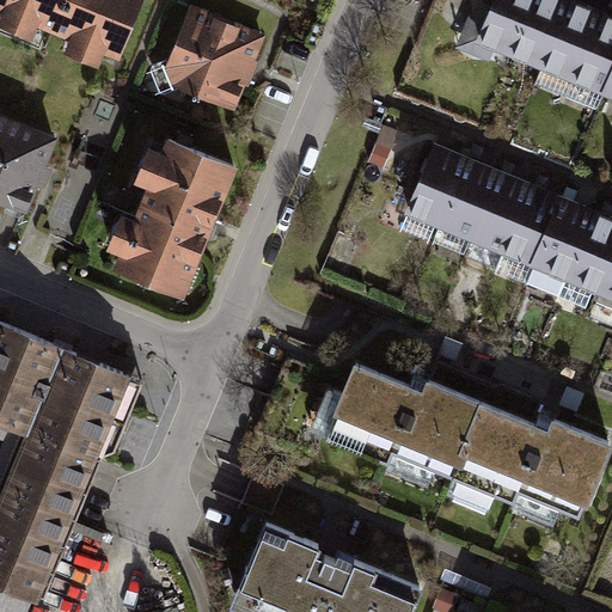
[(0,0),(0,11),(1,12),(0,14),(0,25),(32,40),(38,26),(68,40),(63,53),(98,66),(103,54),(120,60),(142,0),(0,0)]
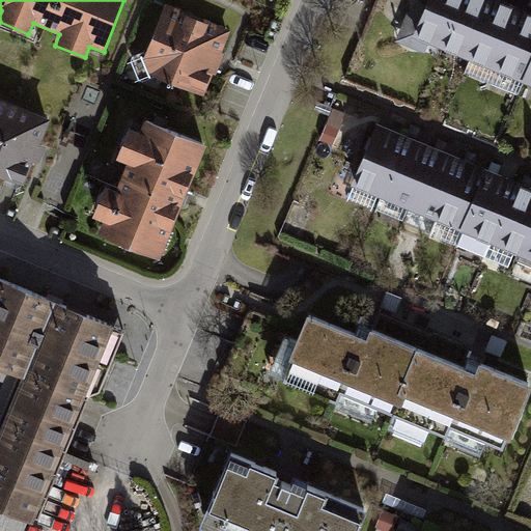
[(530,7),(512,0),(424,0),(408,42),(530,92),(530,7)]
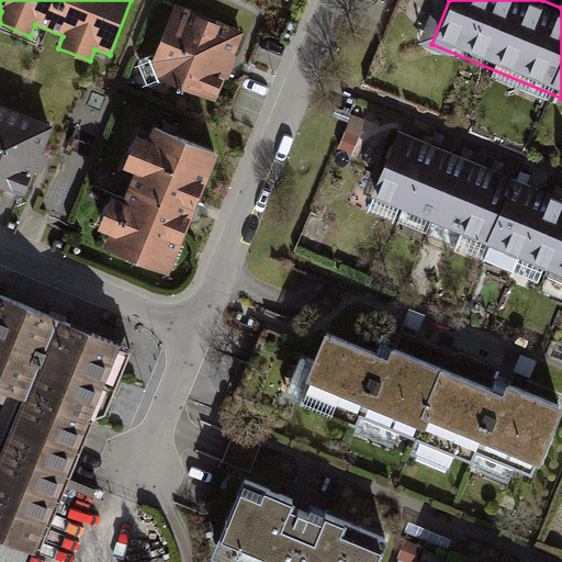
[(175,4),(152,63),(159,80),(218,103),(247,33),(175,4)]
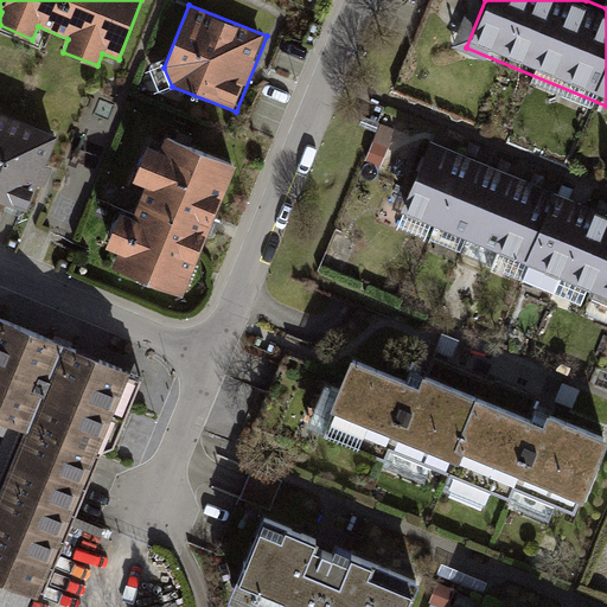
[(56,136),(0,114),(0,203),(25,213),(56,136)]
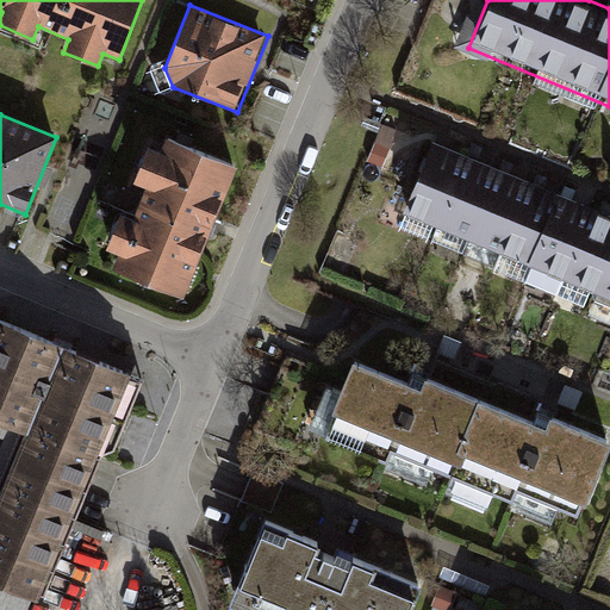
[(609,209),(436,134),(400,218),(609,305),(609,209)]
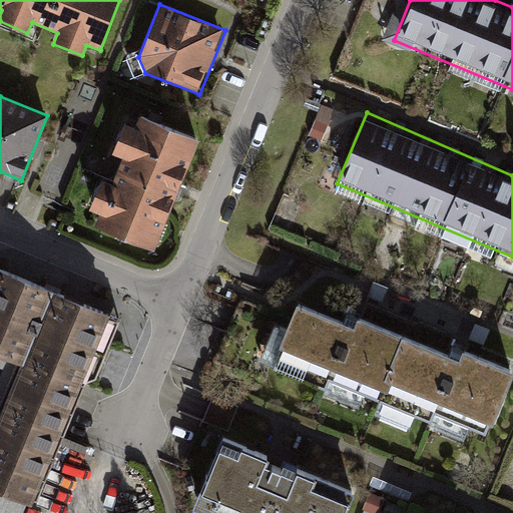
[(101,213),(96,225),(152,248),(198,141),(140,116),(135,128),(126,123),(113,154),(124,158),(113,184),(103,180),(90,209),(101,213)]
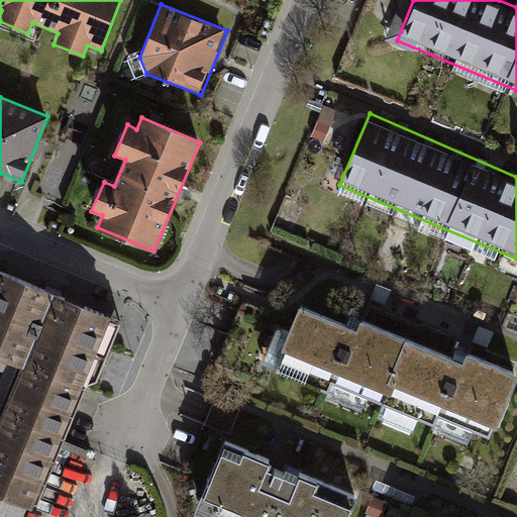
[(0,274),(0,360),(21,370),(0,421),(0,496),(33,510),(111,319),(0,274)]
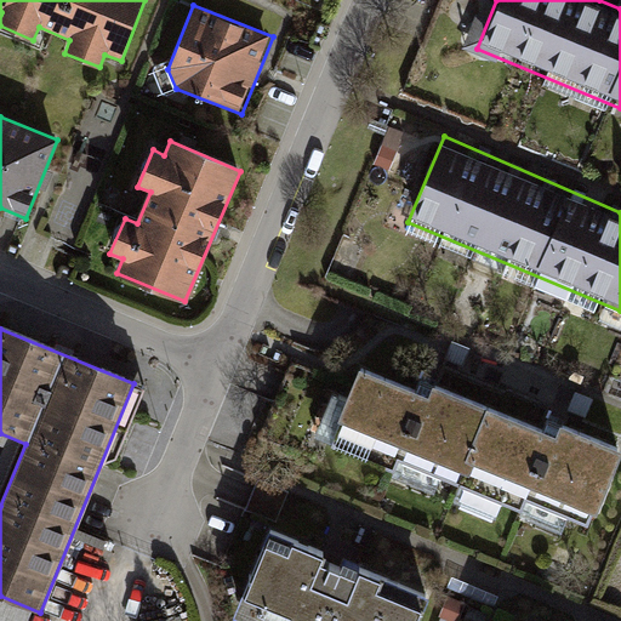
[(414,392),(363,371),(339,433),(456,479),(462,467),(597,519),(620,456),(620,448),(547,420),(542,431),(417,381),(414,392)]
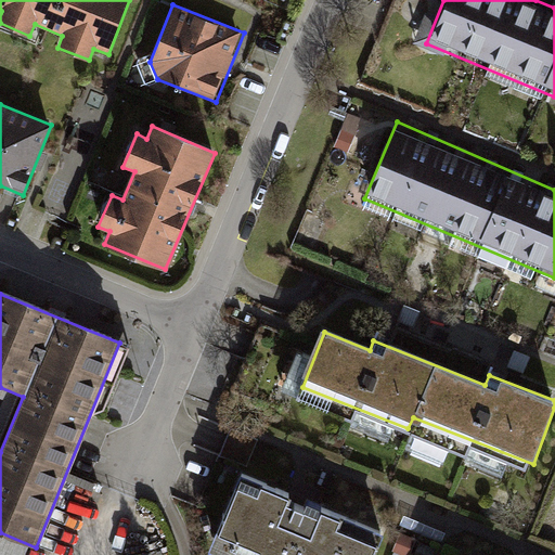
[(375,554),(384,531),(240,475),(203,553),(208,554),(375,554)]
